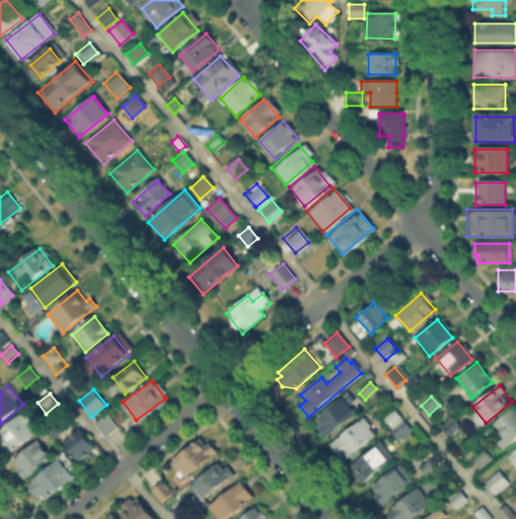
[(315,419),(343,397),(356,415),(328,436),(315,419)]
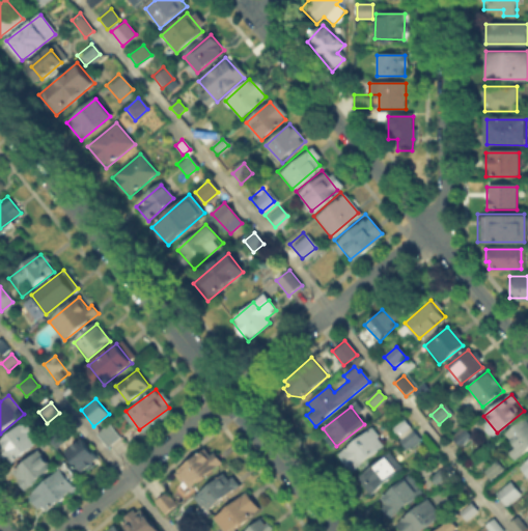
[(504,435),(526,417),(527,419),(527,450),(522,456),(504,435)]
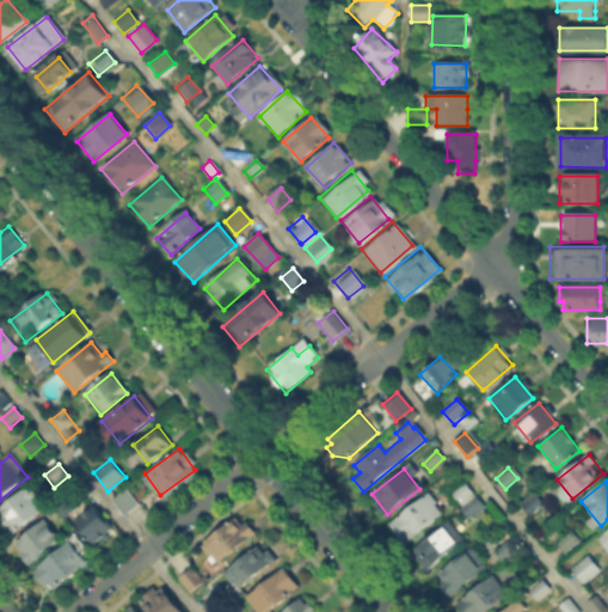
[(462,482),(472,494),(458,506),(448,495),(462,482)]
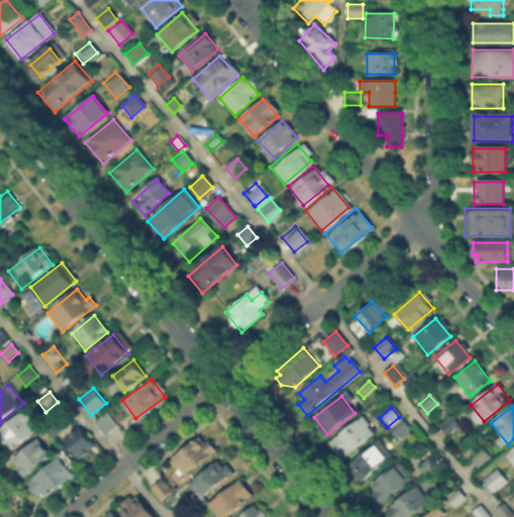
[(46,425),(66,410),(74,420),(55,435),(46,425)]
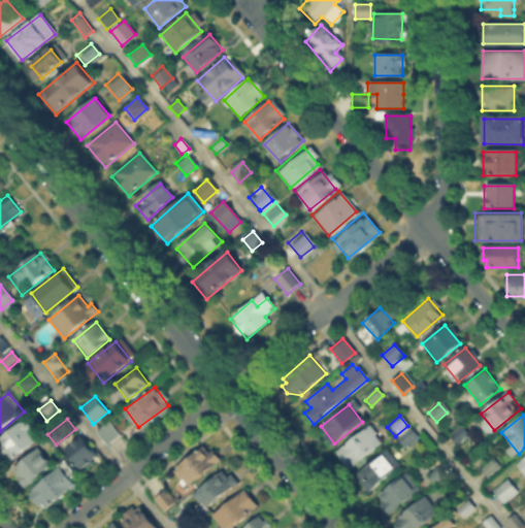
[(0,439),(24,420),(37,436),(9,460),(0,450),(0,439)]
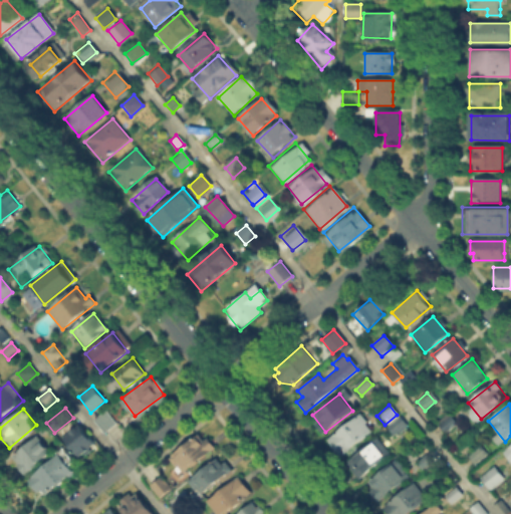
[(94,419),(106,409),(116,421),(104,431),(94,419)]
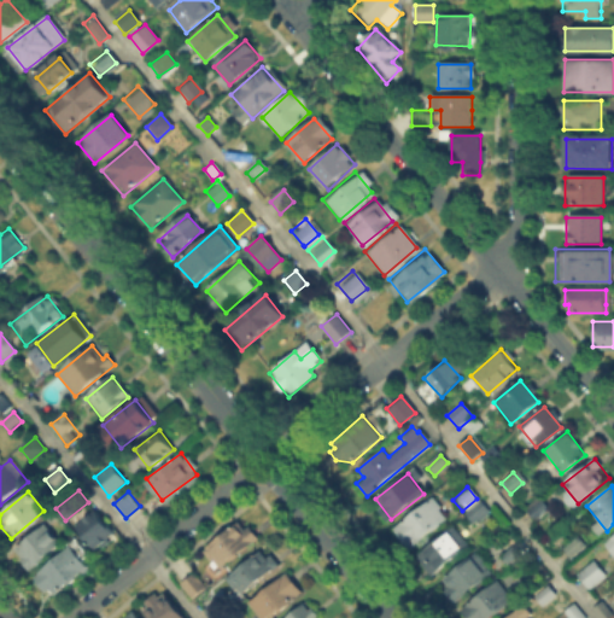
[(433,499),(449,520),(410,549),(395,529),(433,499)]
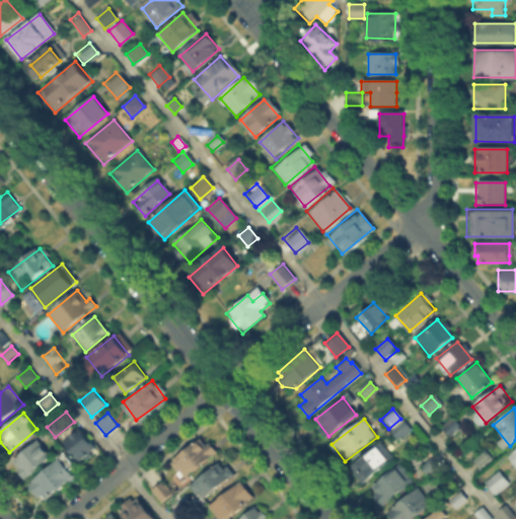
[(408,429),(400,419),(386,429),(394,439),(408,429)]
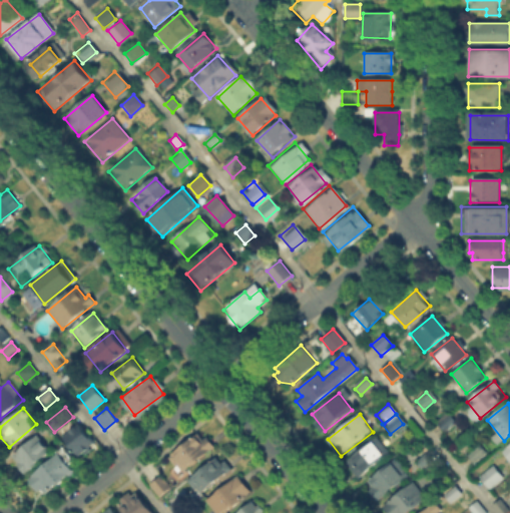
[(436,423),(448,414),(454,423),(442,432),(436,423)]
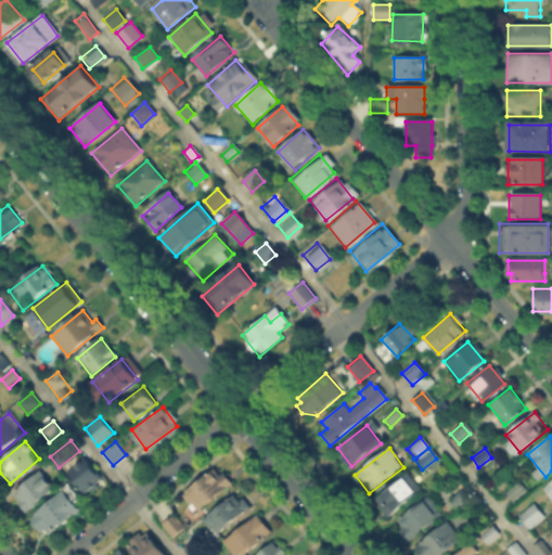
[(85,460),(103,481),(87,495),(68,474),(85,460)]
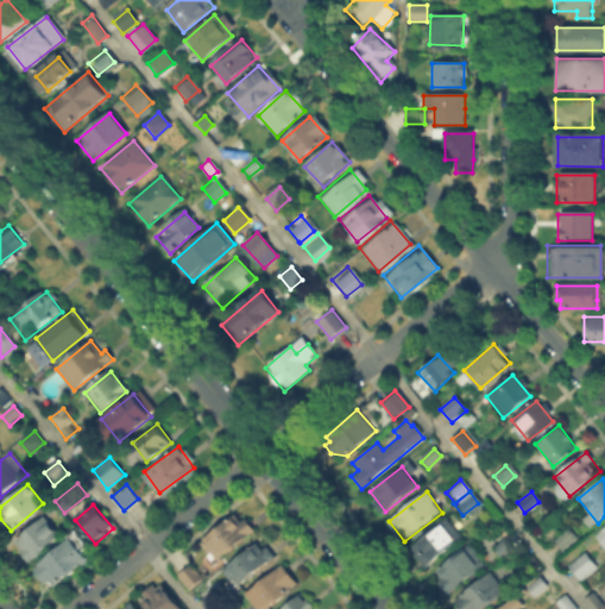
[(241,516),(251,527),(213,558),(208,551),(206,553),(195,540),(228,514),(234,521),(241,516)]
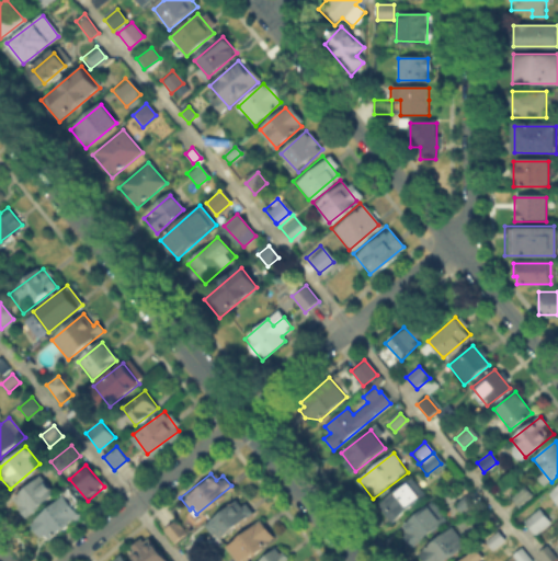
[(13,499),(42,476),(57,494),(29,517),(13,499)]
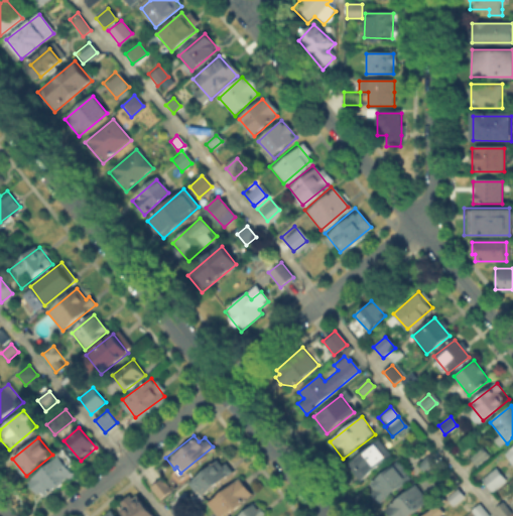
[(348,464),(377,442),(390,460),(361,482),(348,464)]
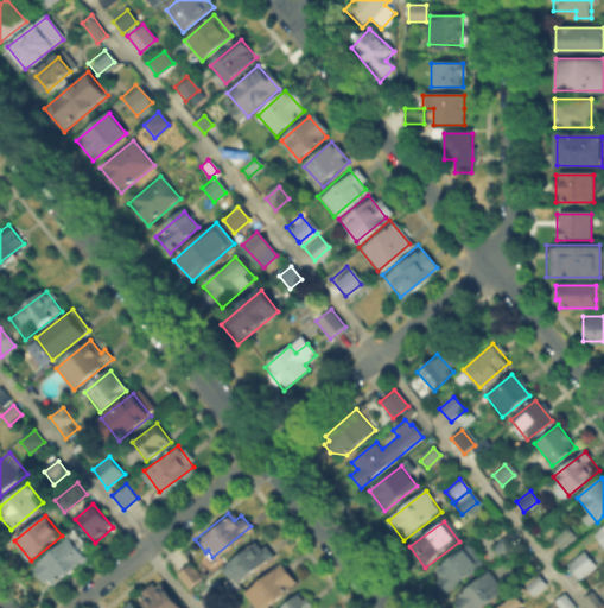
[(603,521),(592,532),(603,546),(603,521)]
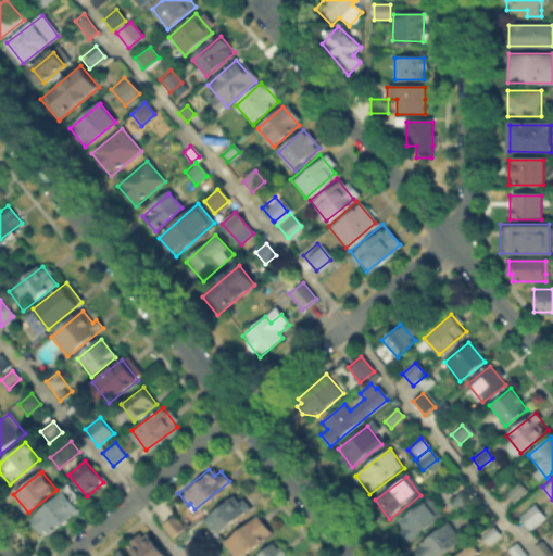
[(504,493),(517,483),(524,493),(512,502),(504,493)]
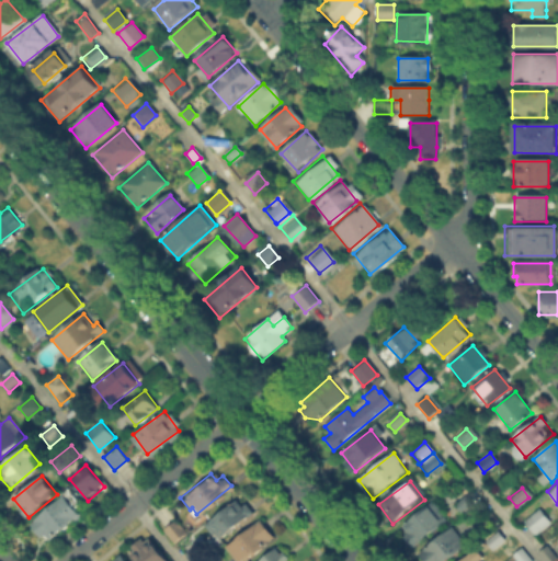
[(205,524),(245,494),(257,512),(217,540),(205,524)]
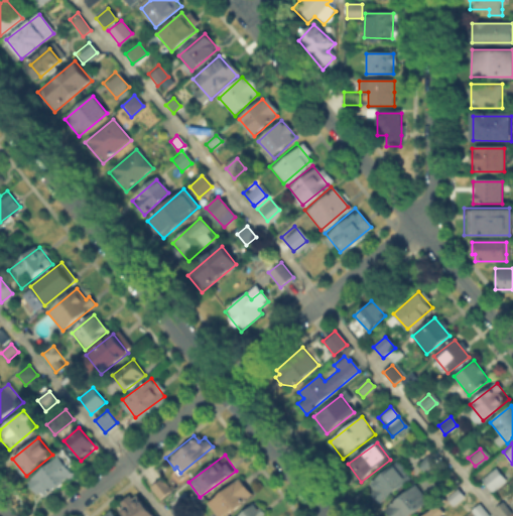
[(429,457),(434,464),(423,472),(418,466),(429,457)]
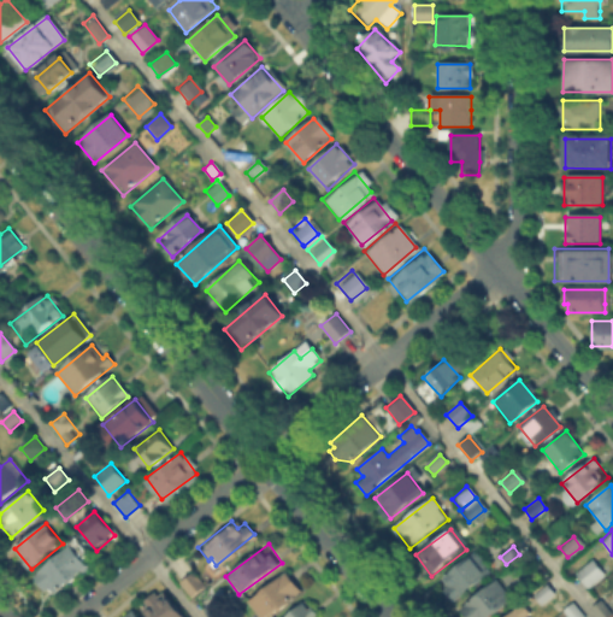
[(35,574),(69,547),(86,569),(51,595),(35,574)]
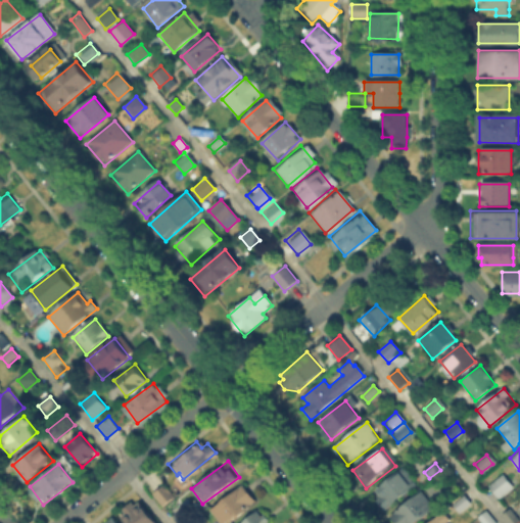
[(373,492),(400,471),(413,488),(386,509),(373,492)]
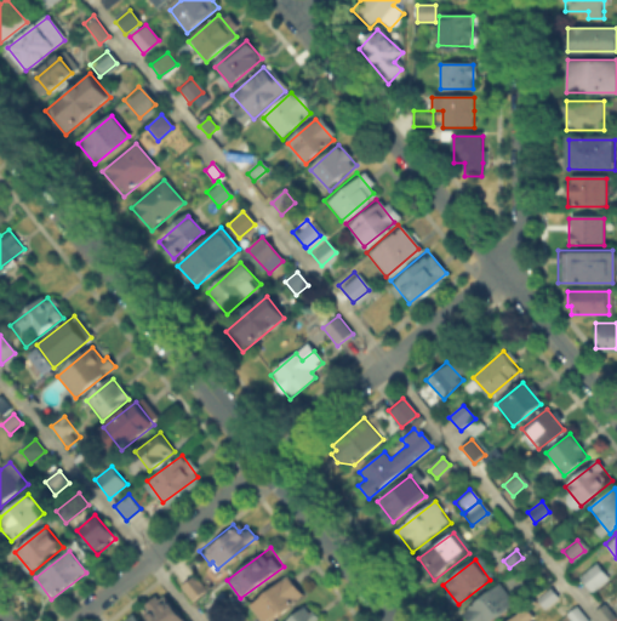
[(578,577),(596,564),(606,577),(589,591),(578,577)]
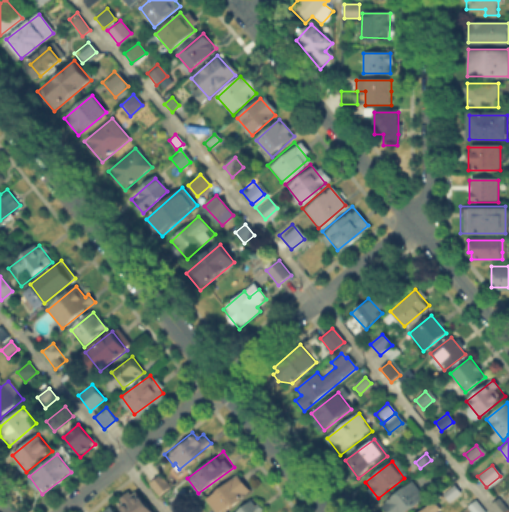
[(215,511),(205,496),(236,474),(249,492),(222,511),(215,511)]
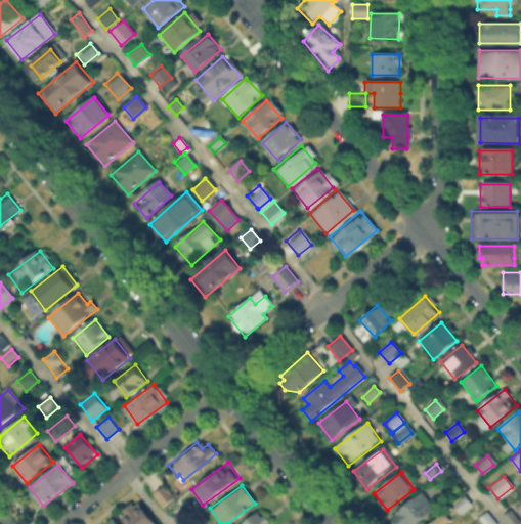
[(155,497),(167,489),(174,499),(162,508),(155,497)]
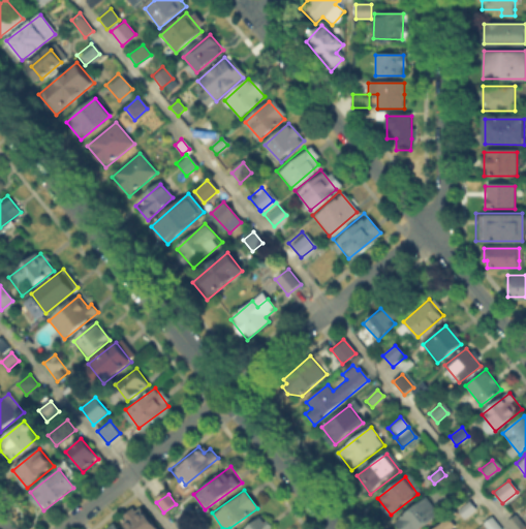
[(425,497),(441,517),(426,528),(399,528),(394,523),(425,497)]
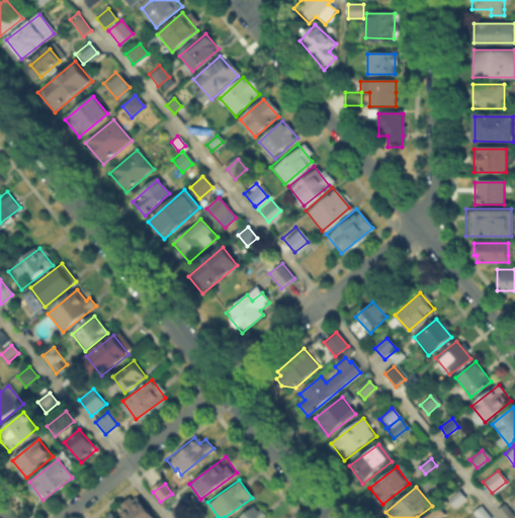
[(460,493),(465,500),(454,508),(449,501),(460,493)]
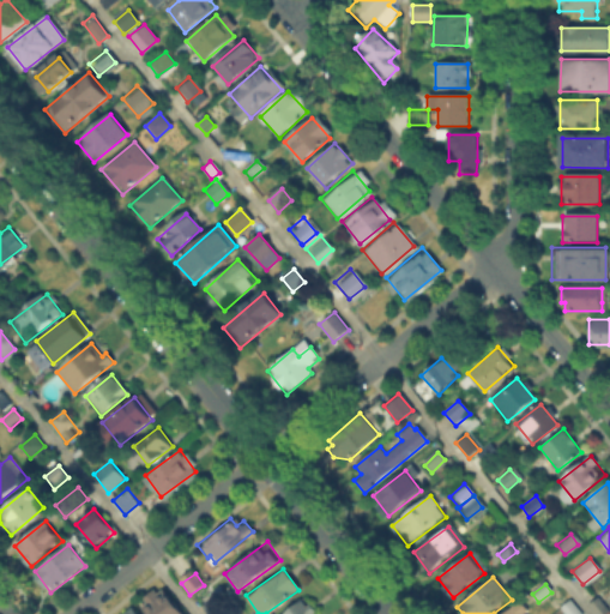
[(161,588),(180,613),(183,612),(185,613),(146,613),(139,605),(161,588)]
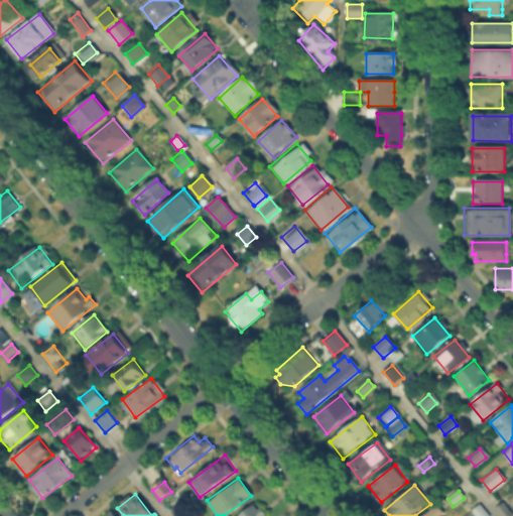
[(169,508),(179,500),(184,508),(174,515),(169,508)]
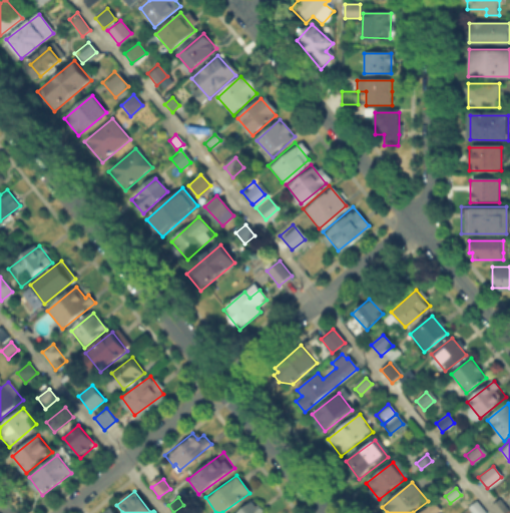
[(233,512),(252,498),(264,512),(233,512)]
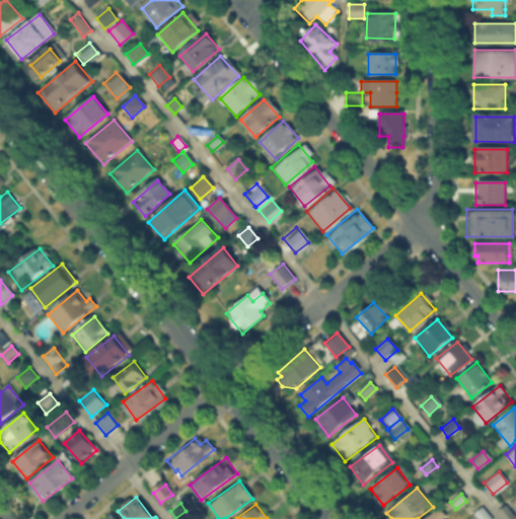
[(440,518),(440,517),(443,515),(437,507),(420,518),(440,518)]
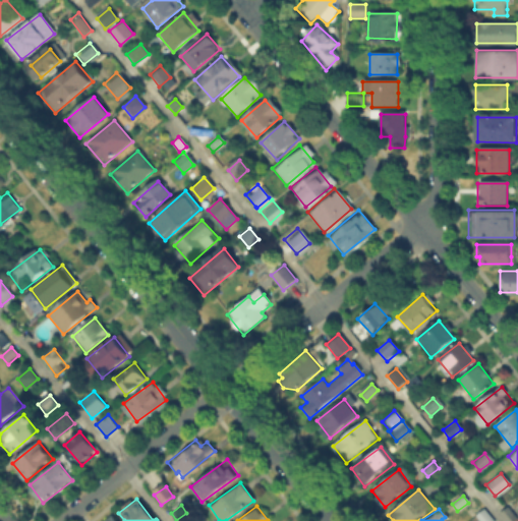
[(484,511),(492,520),(479,520),(476,517),(484,511)]
